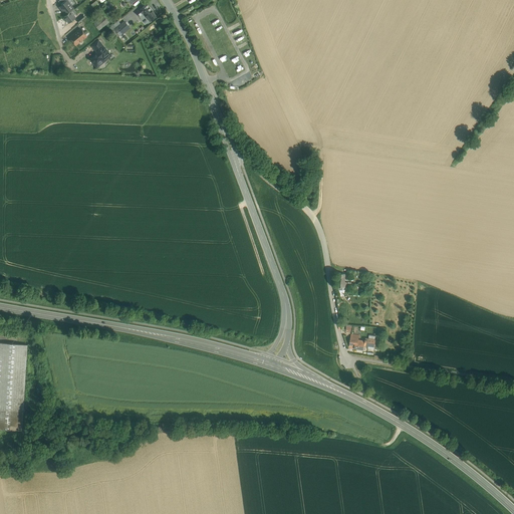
[(73,9),(66,1),(59,7),(65,15),(69,12),(73,9)]
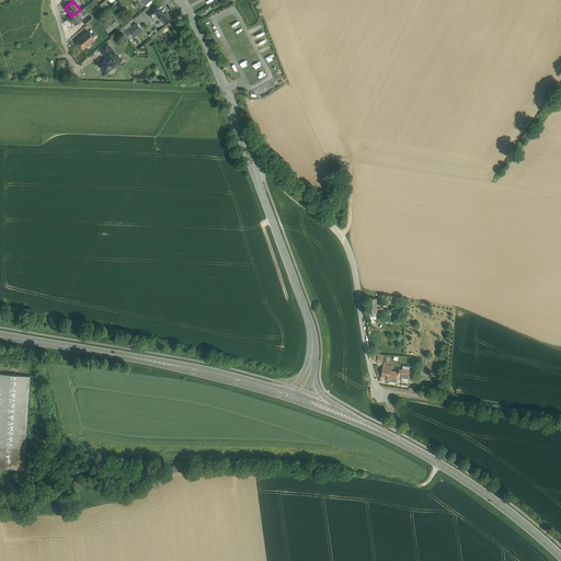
[(160,4),(152,10),(153,10),(149,14),(155,22),(167,12),(160,4)]
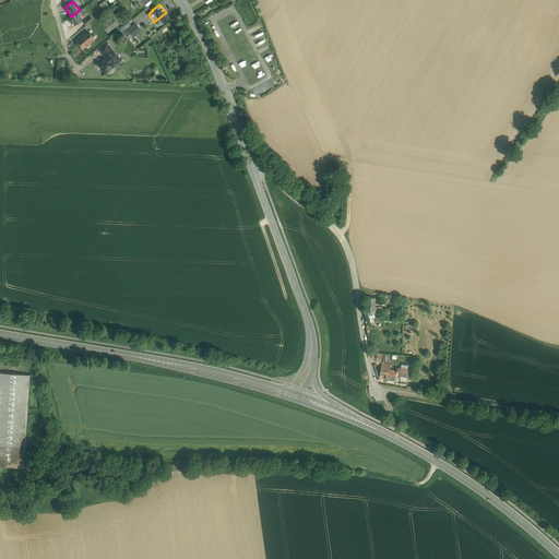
[(71,16),(69,19),(74,25),(82,20),(75,13),(71,16)]
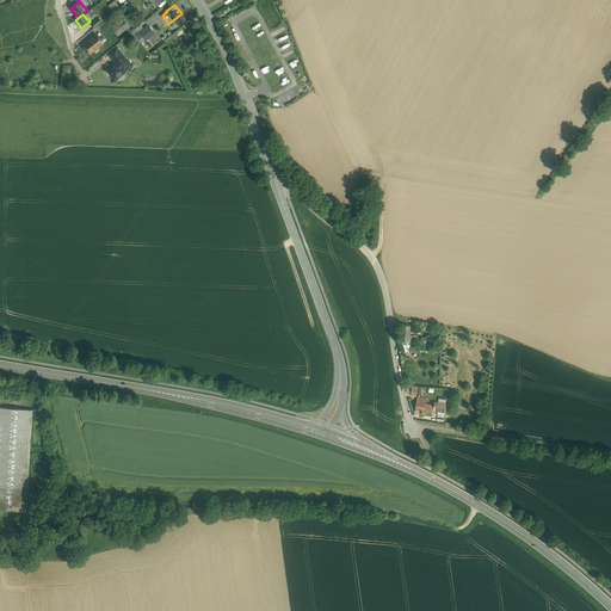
[(123,19),(112,29),(118,36),(129,26),(123,19)]
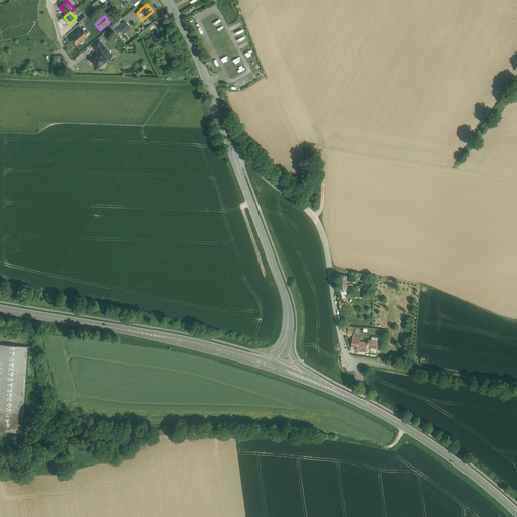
[(125,22),(116,30),(120,36),(130,28),(125,22)]
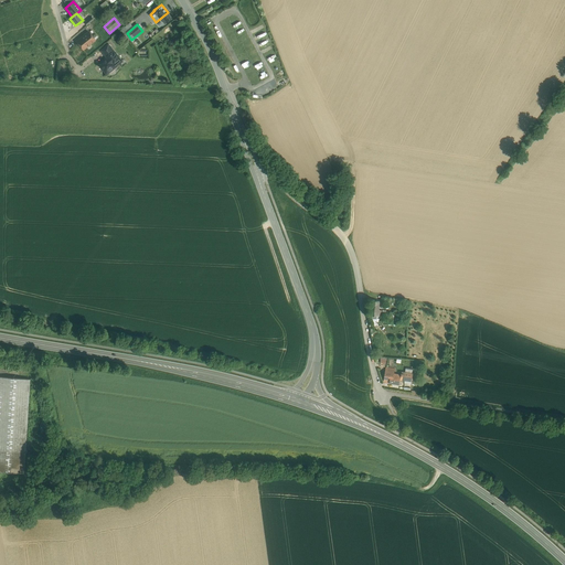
[(88,32),(84,35),(83,35),(81,38),(81,39),(77,41),(84,49),(86,46),(86,48),(91,44),(89,44),(95,40),(88,32)]
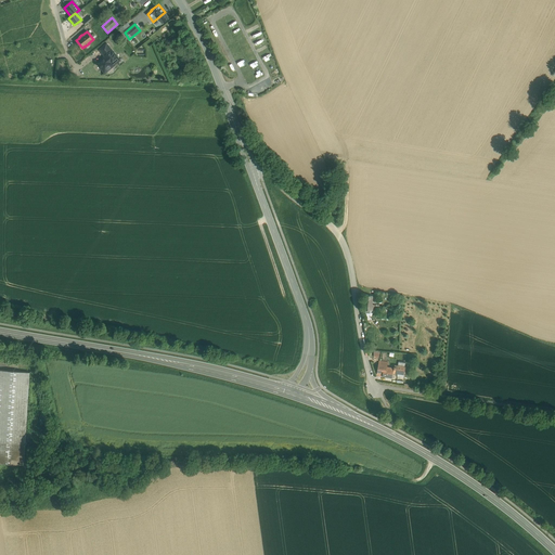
[(106,43),(100,50),(104,55),(112,50),(106,43)]
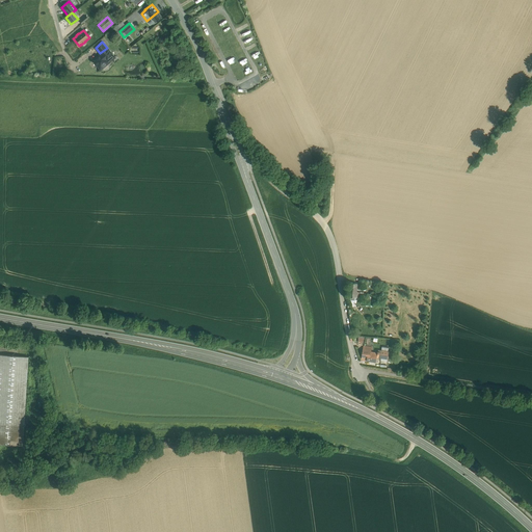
[(107,48),(100,53),(101,54),(99,55),(99,56),(99,57),(94,61),(94,63),(95,64),(97,64),(101,70),(101,69),(103,69),(104,68),(105,67),(105,65),(107,63),(108,63),(108,62),(108,61),(108,60),(110,59),(111,60),(115,57),(107,47),(107,48)]
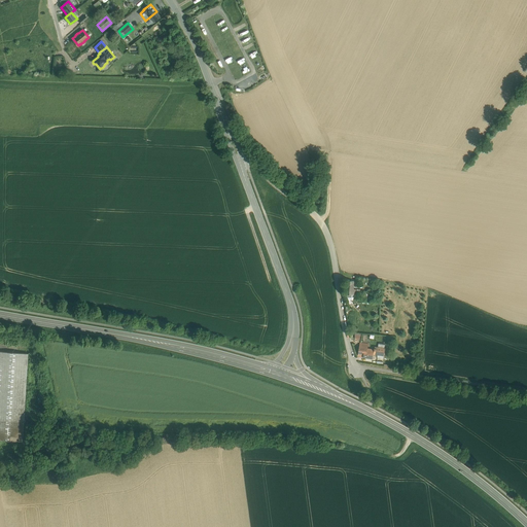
[(354,281),(346,280),(346,290),(348,291),(349,288),(353,288),(354,281)]
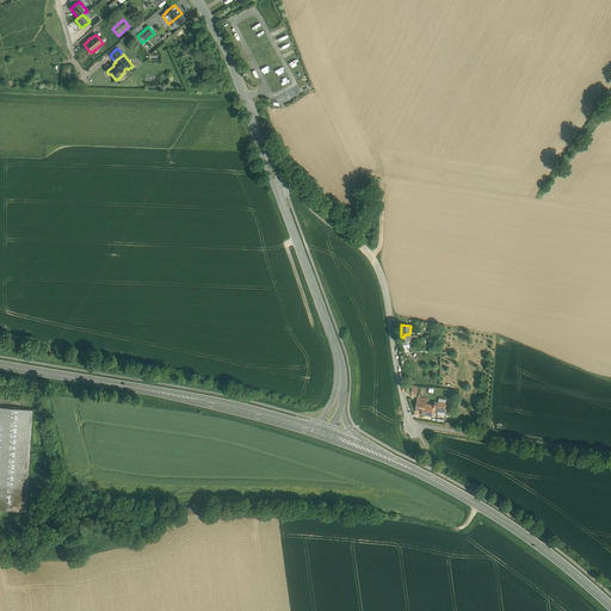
[(427,399),(418,397),(415,409),(423,411),(421,413),(431,415),(433,406),(426,405),(427,399)]
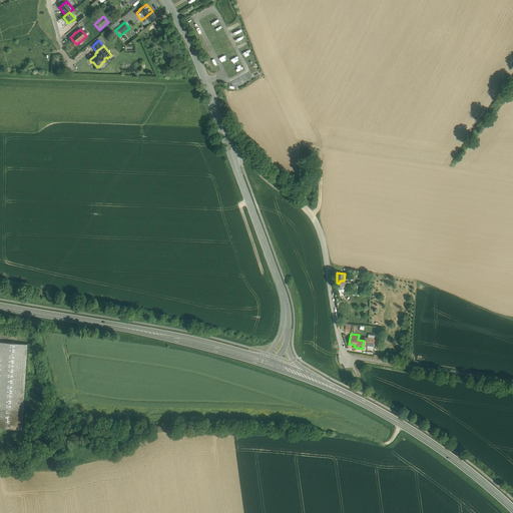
[(0,427),(22,429),(27,344),(0,342),(0,427)]
